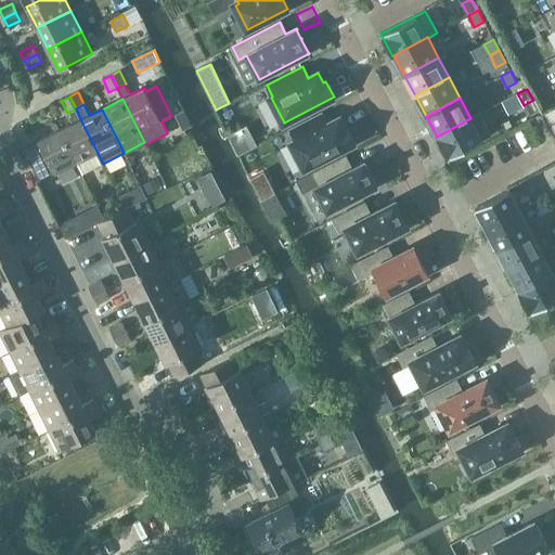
[(98,153),(80,119),(76,108),(69,112),(72,116),(69,117),(73,124),(60,130),(77,164),(98,153)]
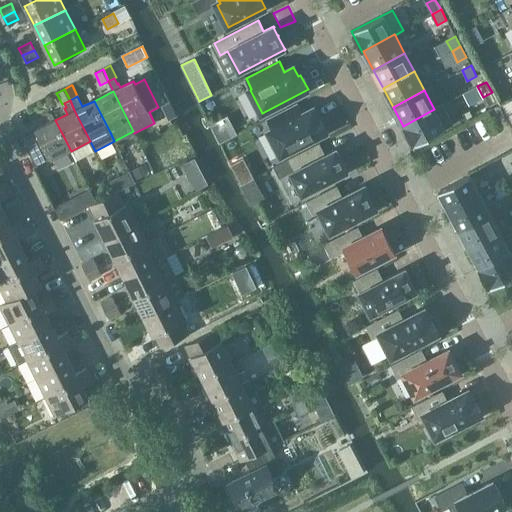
[(511,100),(501,106),(506,115),(511,111),(511,100)]
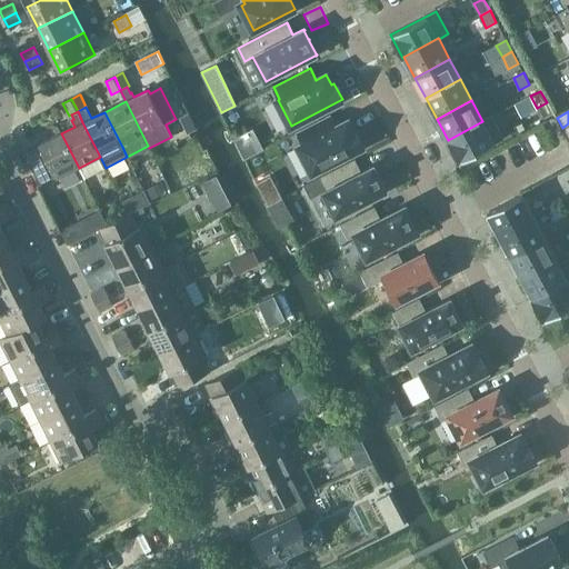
[(297,132),(303,145),(299,147),(312,172),(363,146),(355,130),(352,131),(348,121),(336,128),(330,116),(297,132)]
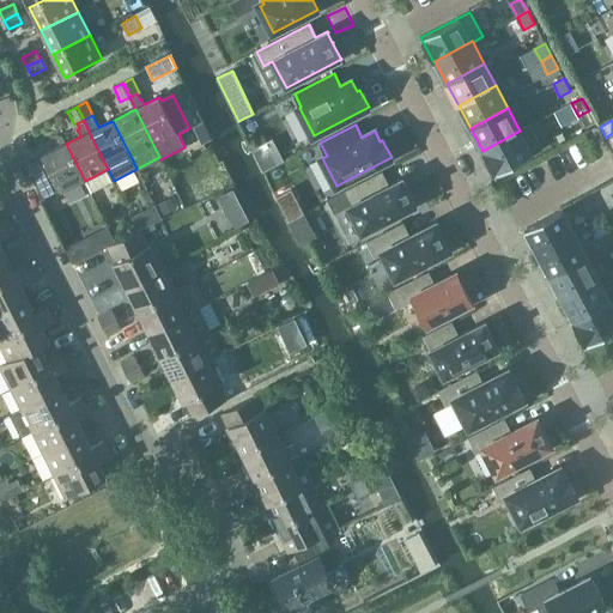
[(520,131),(483,151),(496,175),(533,155),(520,131)]
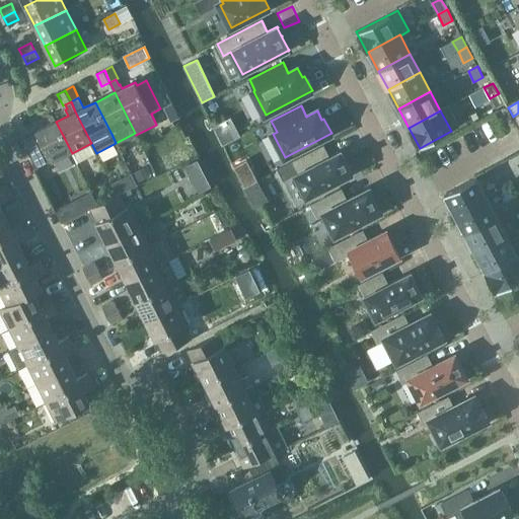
[(52,163),(72,153),(56,122),(35,132),(36,134),(24,140),(38,167),(51,161),(52,163)]
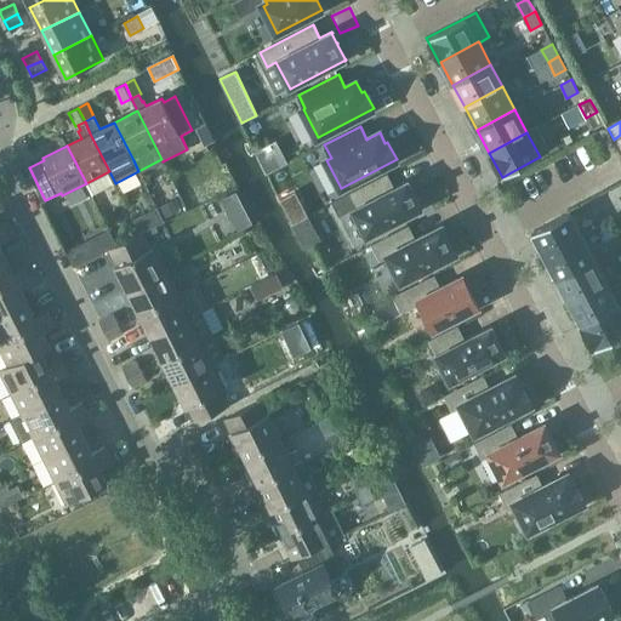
[(226,188),(218,174),(181,192),(189,208),(226,188)]
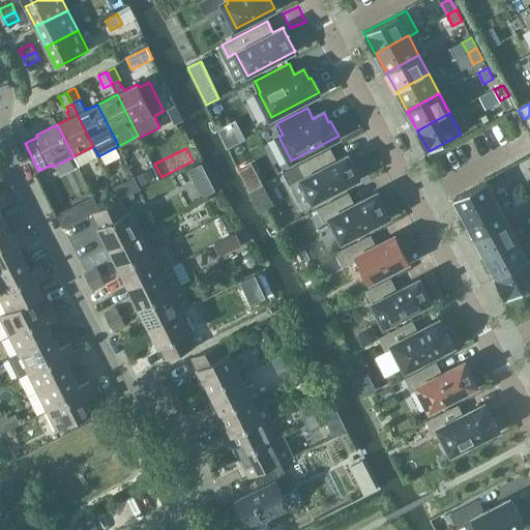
[(298,166),(285,173),(289,182),(299,177),(300,179),(313,203),(359,179),(360,178),(359,177),(353,165),(352,163),(349,155),(348,154),(347,154),(347,155),(335,160),(330,149),(298,166)]
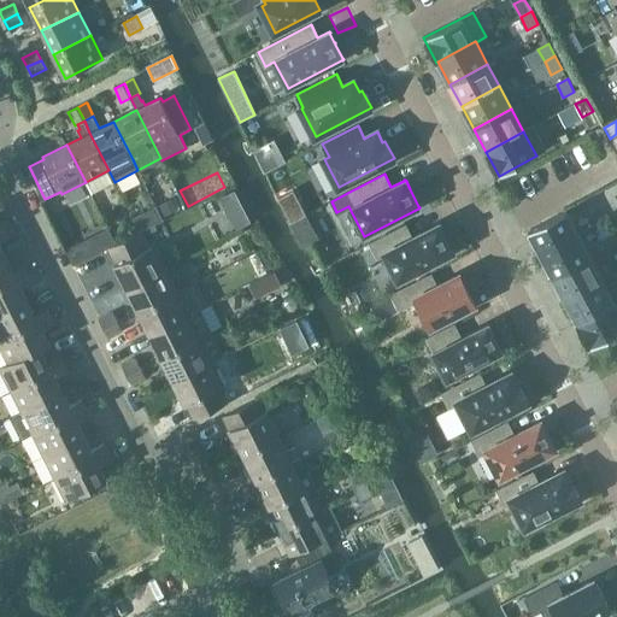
[(221,198),(225,206),(240,199),(235,191),(221,198)]
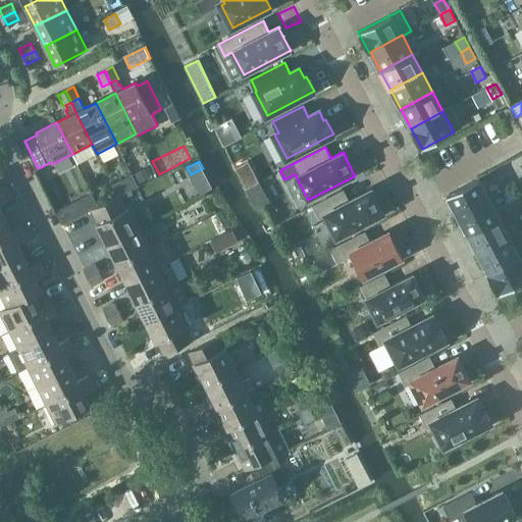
[(146,169),(135,174),(139,183),(150,177),(146,169)]
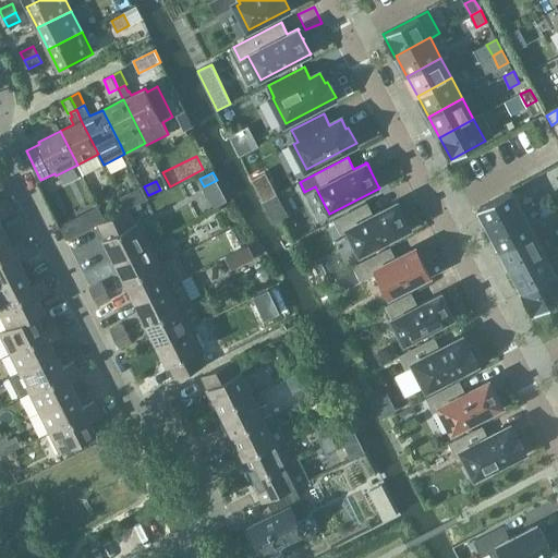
[(273,186),(259,193),(264,202),(277,194),(273,186)]
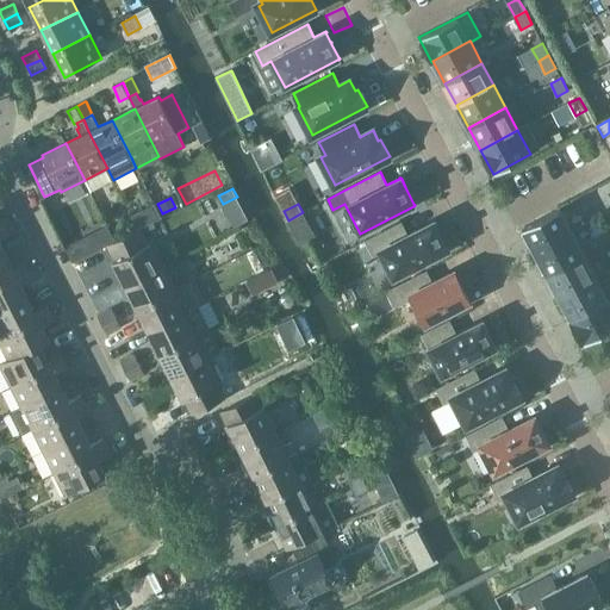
[(572,232),(560,209),(522,229),(535,253),(572,232)]
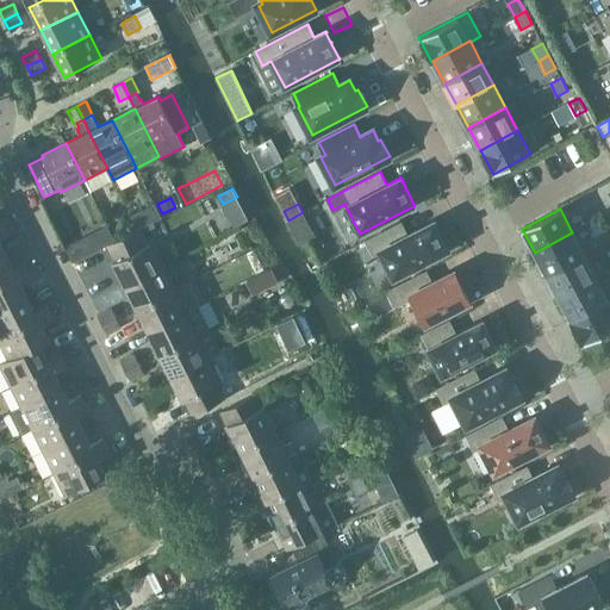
[(141,212),(132,217),(139,229),(150,223),(145,213),(141,212)]
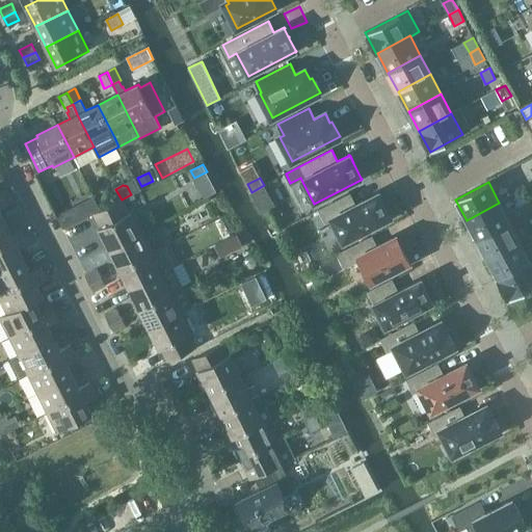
[(350,194),(319,210),(325,222),(331,219),(343,242),(391,217),(391,216),(390,216),(379,195),(379,193),(355,206),(350,194)]
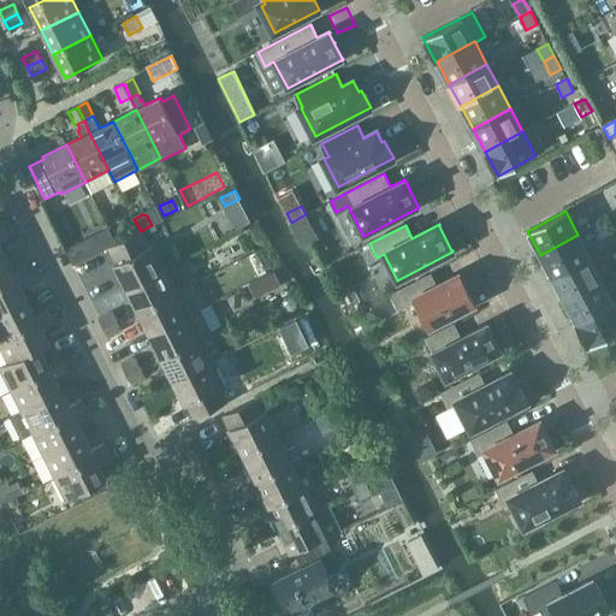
[(0,258),(5,255),(0,244),(0,241),(11,235),(7,227),(0,230),(0,258)]
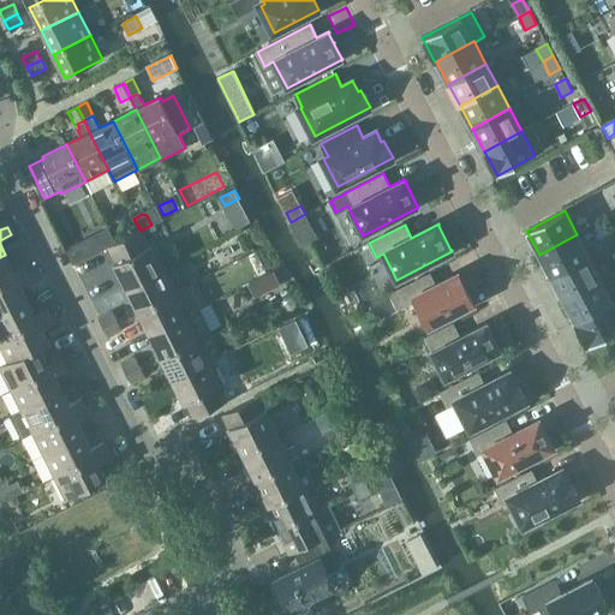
[(126,287),(165,268),(153,244),(148,246),(141,231),(108,248),(117,262),(114,263),(126,287)]
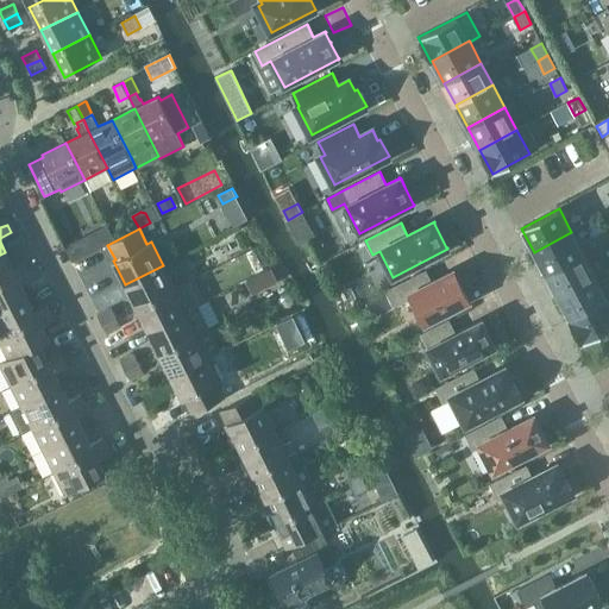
[(571,232),(534,252),(546,275),(583,255),(571,232)]
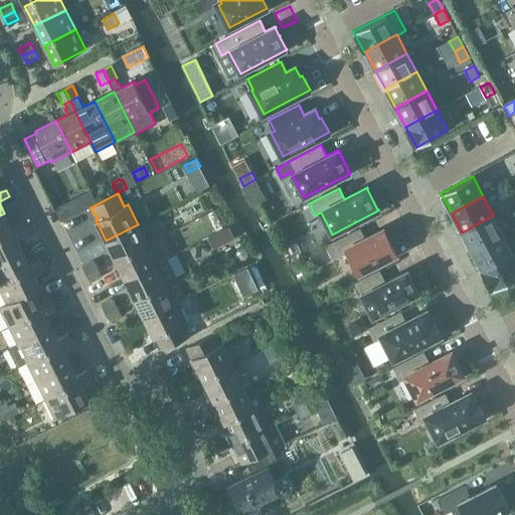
[(72,200),(55,209),(61,220),(78,212),(72,200)]
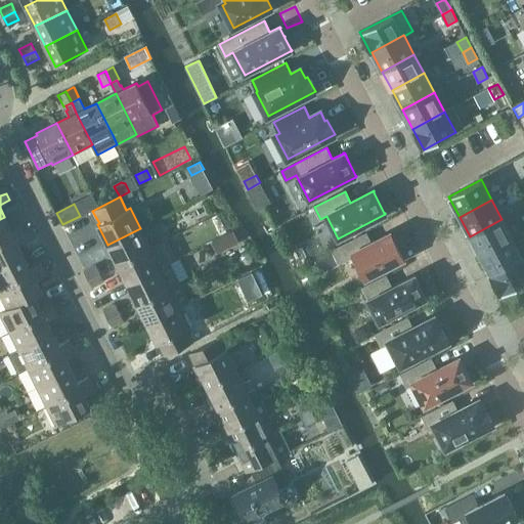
[(0,243),(25,230),(22,224),(10,229),(4,217),(0,219),(0,243)]
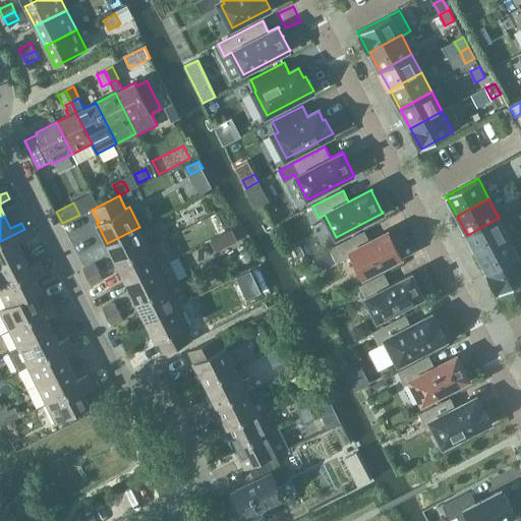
[(499,218),(467,235),(477,254),(509,237),(499,218)]
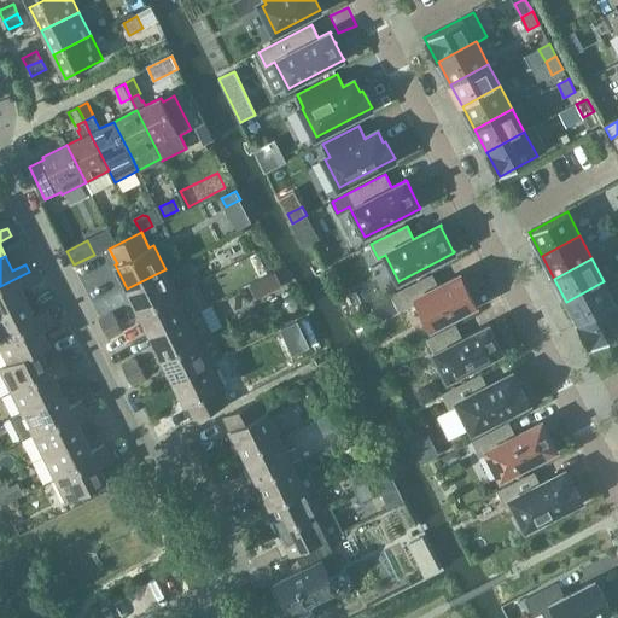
[(165,269),(127,289),(139,312),(178,292),(165,269)]
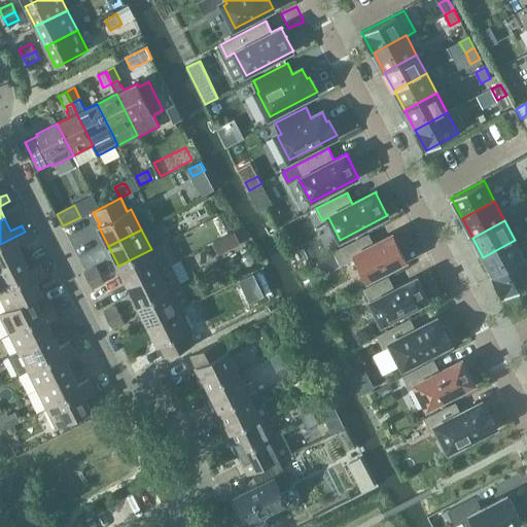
[(0,268),(24,256),(18,244),(28,239),(25,232),(0,244),(0,268)]
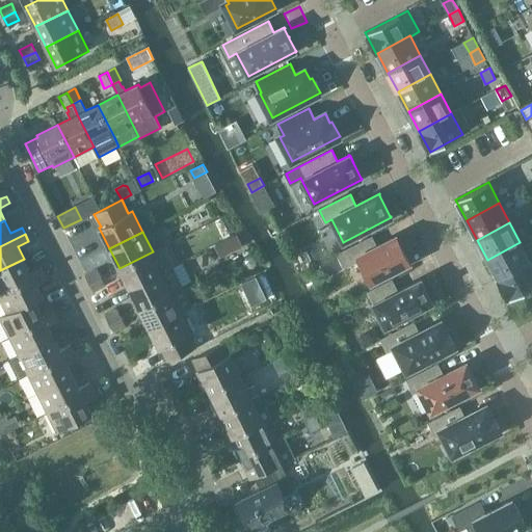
[(238,235),(225,240),(232,253),(243,246),(238,235)]
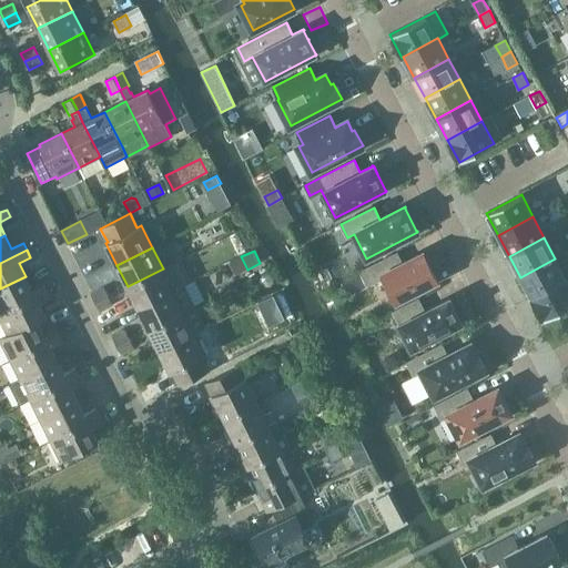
[(403,265),(397,253),(361,272),(367,285),(383,276),(395,301),(437,280),(424,254),(403,265)]
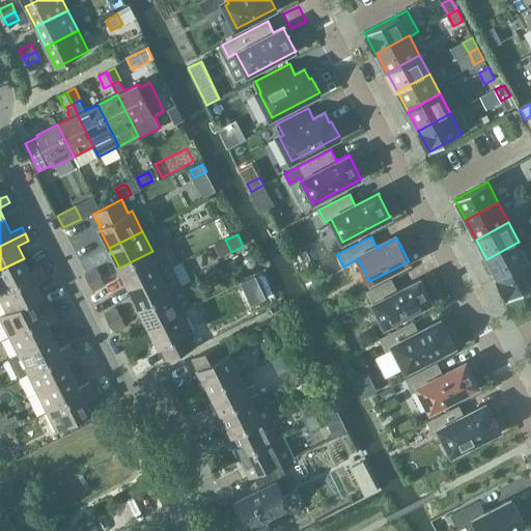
[(486,259),(497,278),(497,279),(530,261),(519,242),(486,259)]
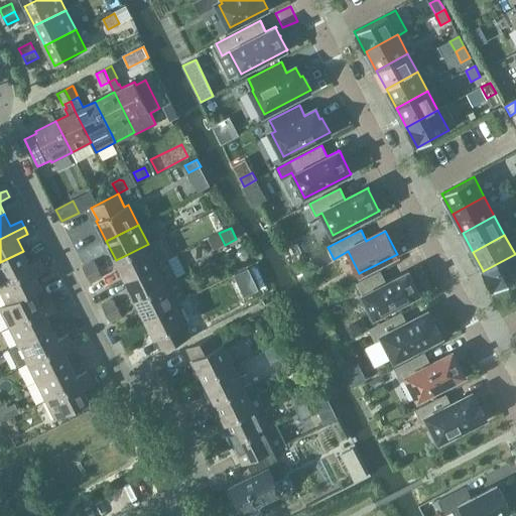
[(148,244),(116,260),(125,280),(157,264),(148,244)]
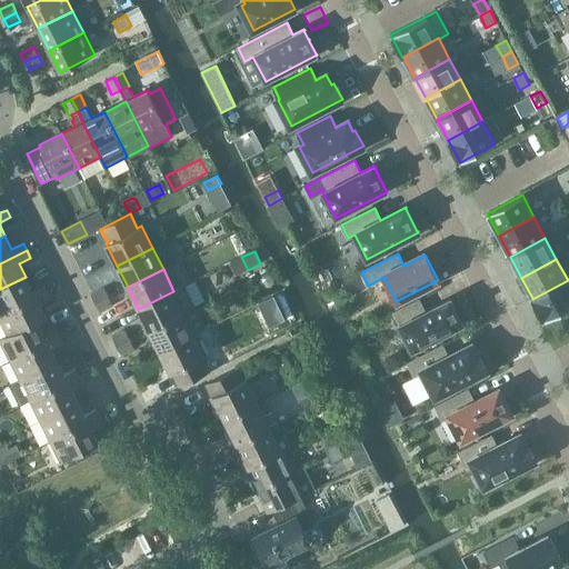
[(263,275),(262,278),(262,281),(263,285),(267,286),(270,286),(273,283),(275,281),(275,278),(272,276),(270,273),(266,273),(263,275)]
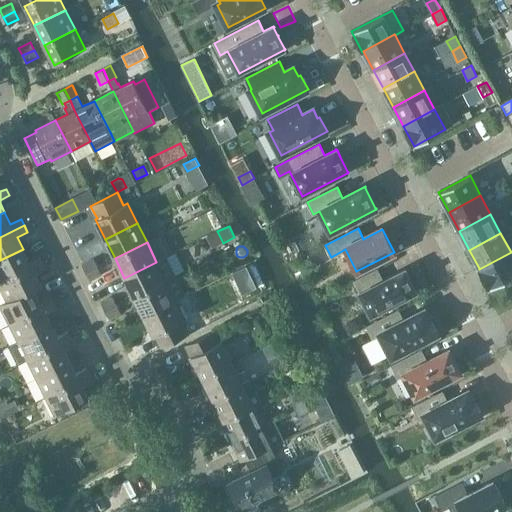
[(324,248),(309,256),(313,265),(329,257),(324,248)]
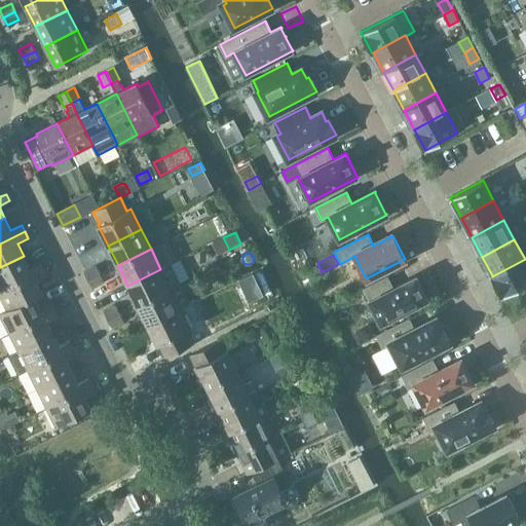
[(0,290),(43,269),(40,262),(29,267),(24,256),(0,267),(0,290)]
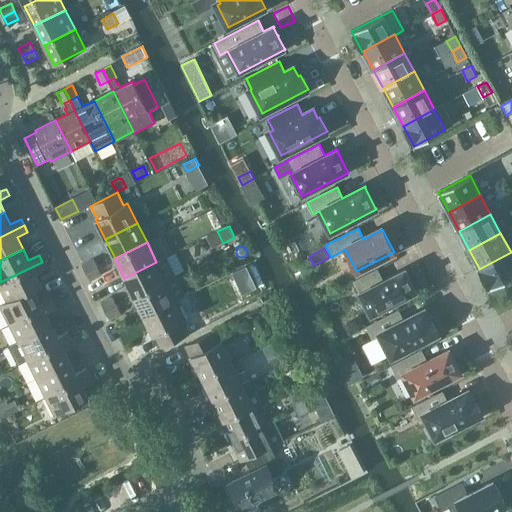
[(511,254),(511,252),(479,269),(479,268),(478,269),(489,289),(511,276),(511,254)]
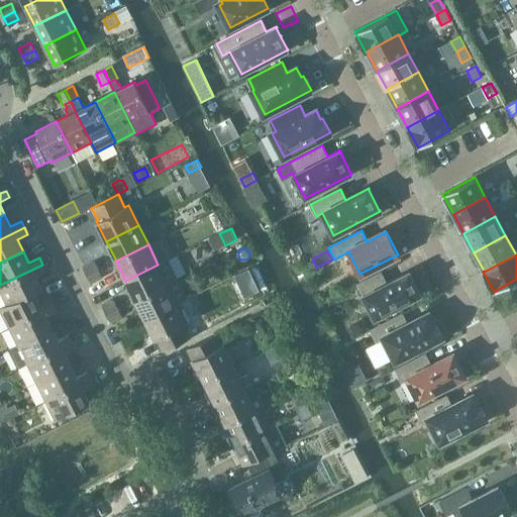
[(125,281),(135,300),(177,279),(168,260),(158,265),(125,281)]
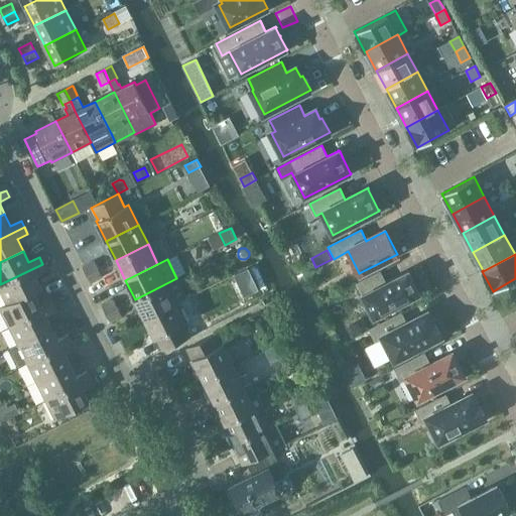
[(87,275),(98,269),(95,261),(83,267),(87,275)]
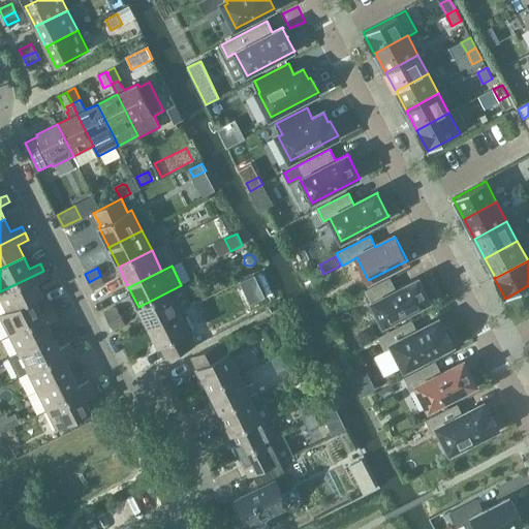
[(0,291),(0,298),(7,312),(35,299),(42,296),(36,283),(48,277),(43,271),(0,291)]
